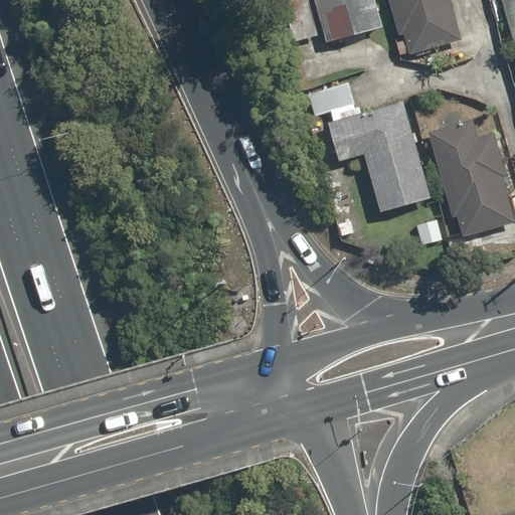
[(317,37),(307,0),(299,0),(283,4),(293,43),(317,37)]
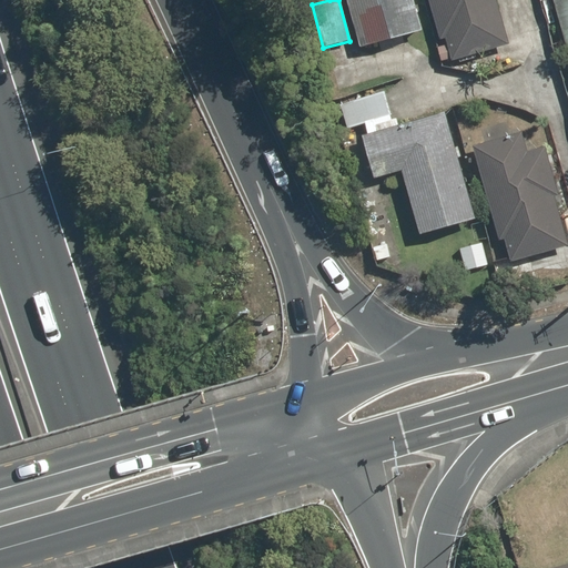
[(414,0),(343,0),(357,51),(423,33),(414,0)]
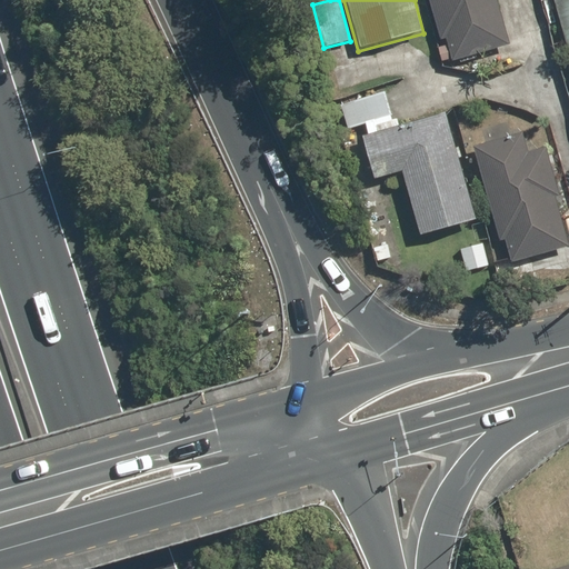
[(426,0),(439,41),(443,40),(450,62),(508,45),(496,3),(502,1),(501,0),(426,0)]
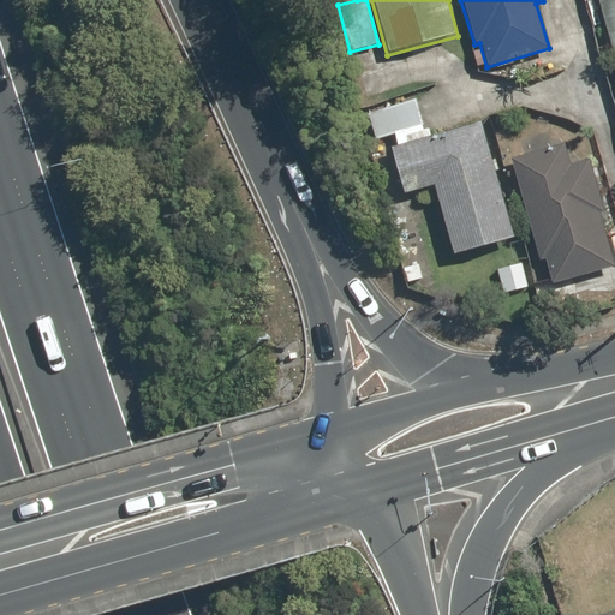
[(614,0),(599,0),(614,55),(614,0)]
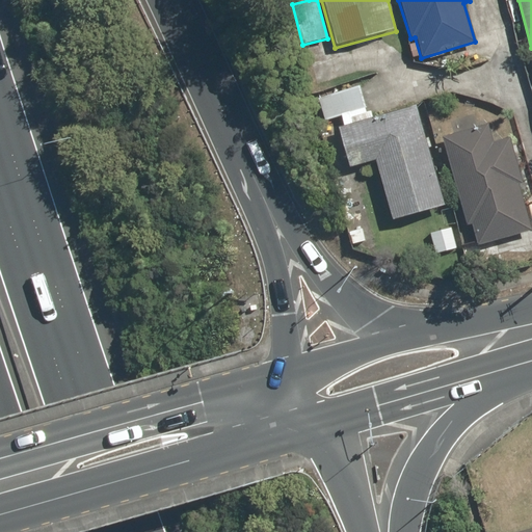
[(327,131),(337,128),(351,170),(373,162),(394,222),(445,205),(411,107),(374,120),(362,83),(316,98),(327,131)]
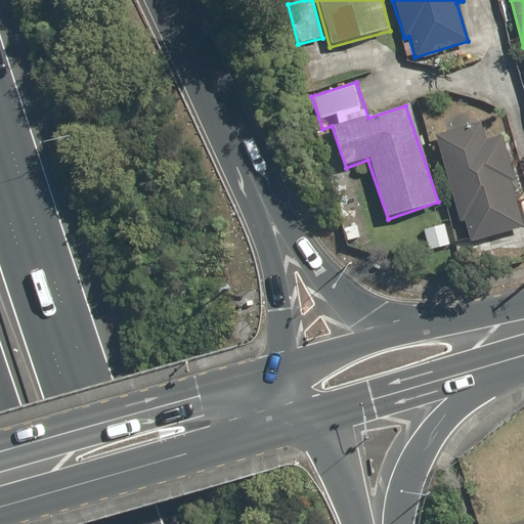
[(493,118),(439,133),(470,243),(523,227),(493,118)]
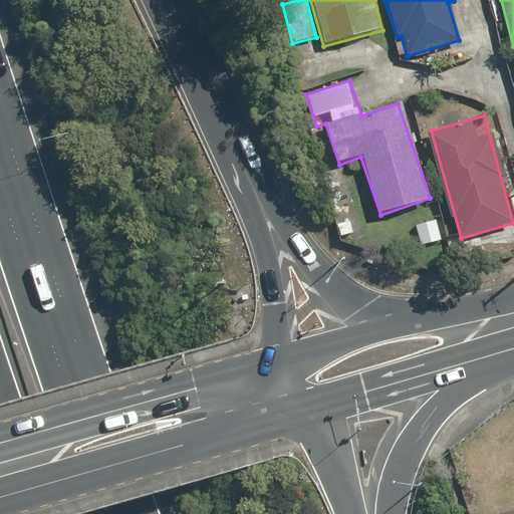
[(438,220),(416,225),(421,248),(443,243),(438,220)]
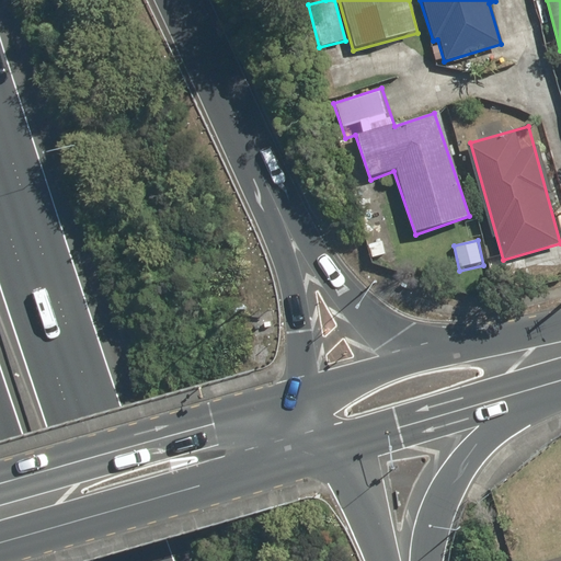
All buildings are outlined.
